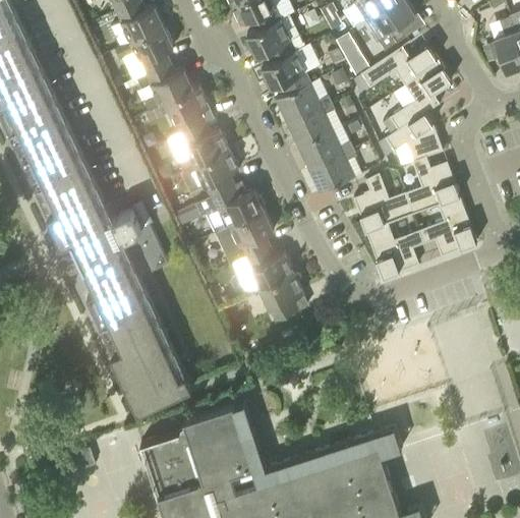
[(0,114),(59,241),(61,245),(67,243),(71,252),(70,252),(71,253),(62,257),(70,276),(84,269),(97,294),(87,299),(112,354),(111,355),(136,409),(138,412),(191,387),(185,375),(179,377),(133,279),(167,264),(149,225),(140,229),(132,210),(131,210),(107,222),(3,1),(4,0),(9,0),(12,5),(22,0),(0,0),(0,114)]
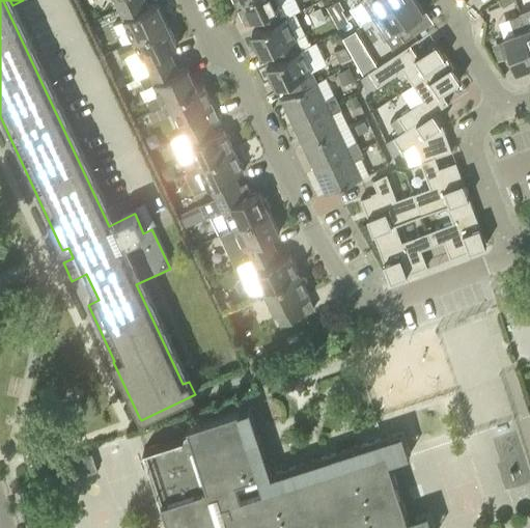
[(112,0),(117,11),(140,0),(112,0)]
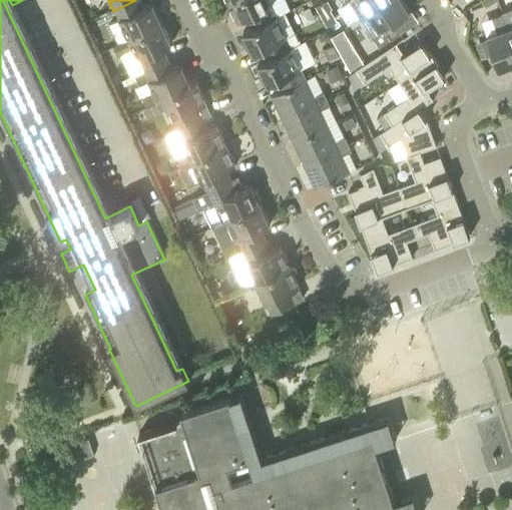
[(137,0),(135,0),(113,11),(128,42),(161,26),(151,6),(142,10),(137,0)]
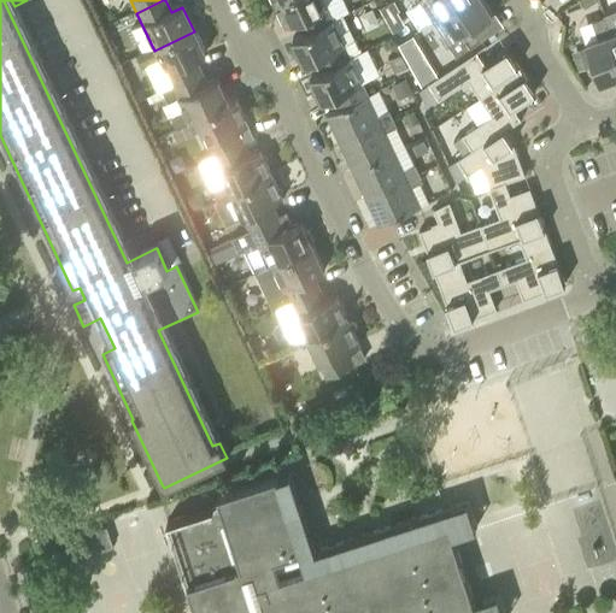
[(326,11),(320,0),(285,0),(275,5),(286,29),(297,24),(303,36),(332,23),(326,11)]
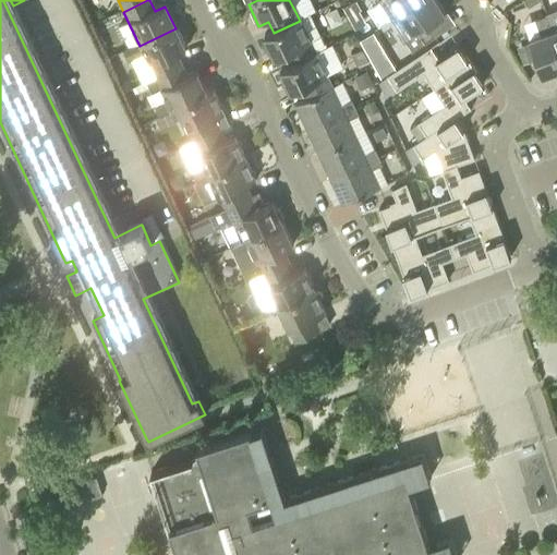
[(376,0),(391,22),(424,0),(376,0)]
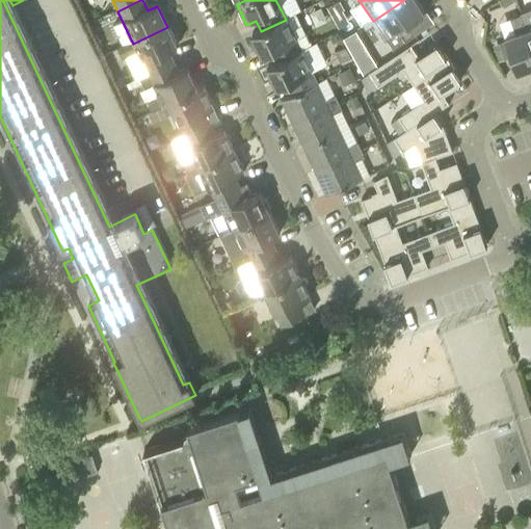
[(424,15),(414,0),(404,0),(373,21),(393,51),(415,36),(407,26),(424,15)]
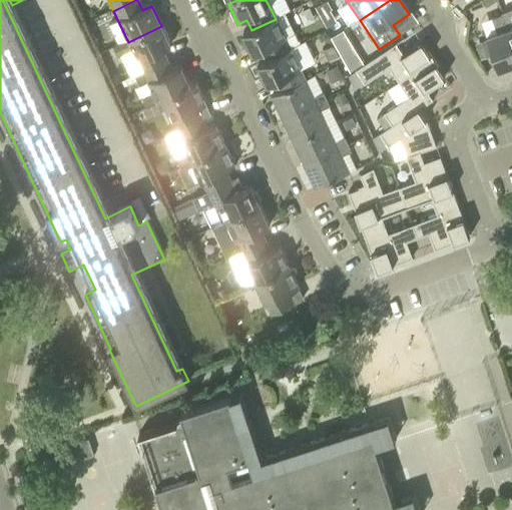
[(495,0),(483,0),(481,1),(486,9),(497,2),(495,0)]
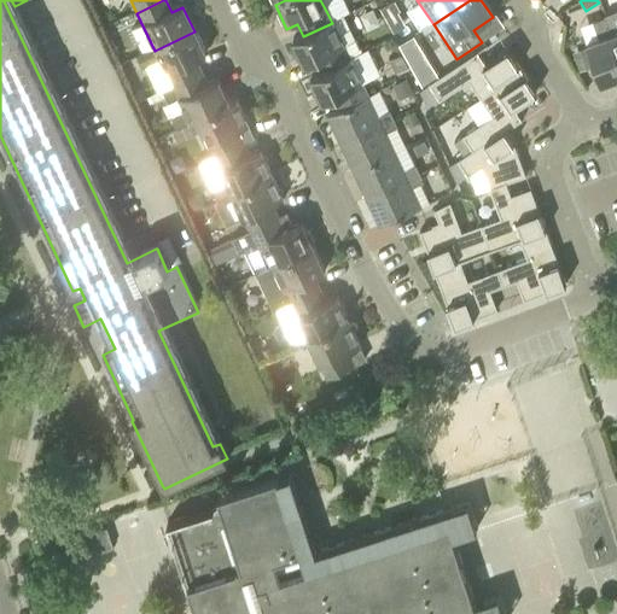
[(394,4),(379,11),(385,22),(397,15),(400,13),(394,4)]
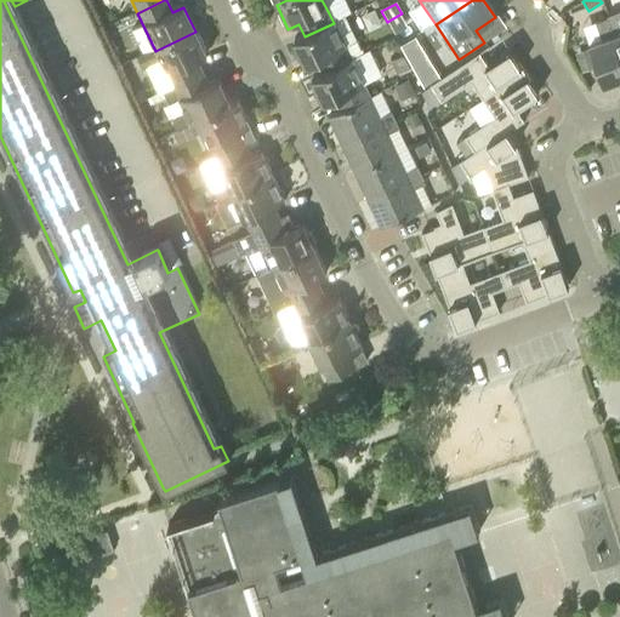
[(346,18),(334,24),(334,23),(305,36),(294,41),(306,67),(317,62),(323,74),(351,61),(363,56),(346,18)]
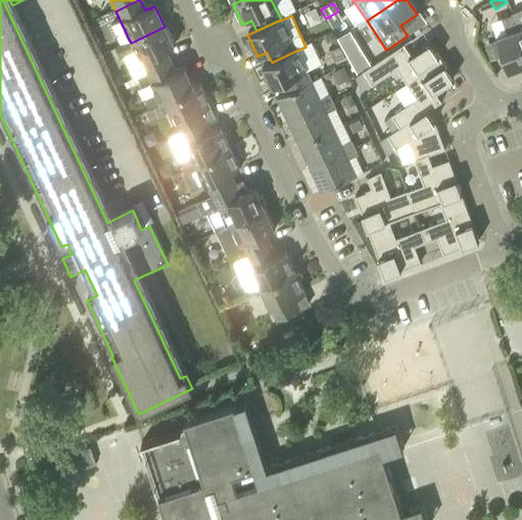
[(521,44),(517,31),(512,16),(502,20),(507,35),(495,39),(508,74),(521,67),(521,44)]
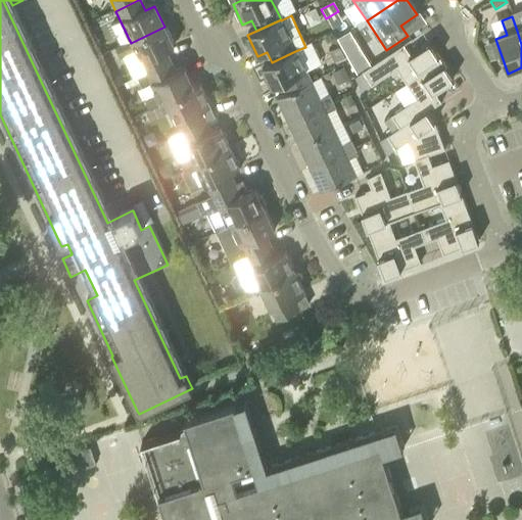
[(174,47),(164,27),(131,43),(115,50),(120,59),(136,53),(144,72),(145,74),(170,62),(164,52),(174,47)]
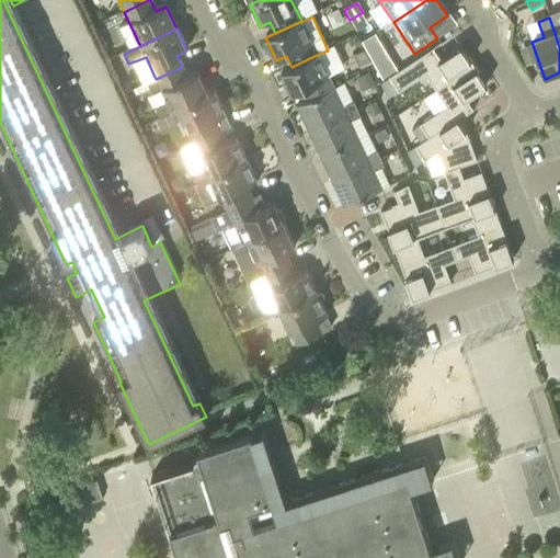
[(398,73),(388,79),(398,93),(426,76),(436,92),(475,68),(461,48),(441,61),(434,50),(398,73)]
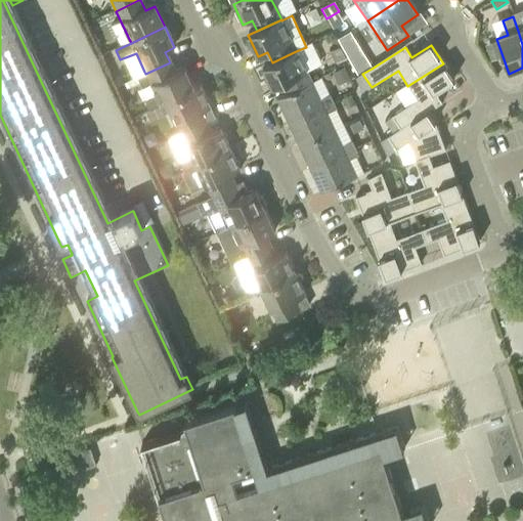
[(503,58),(498,46),(485,51),(490,63),(503,58)]
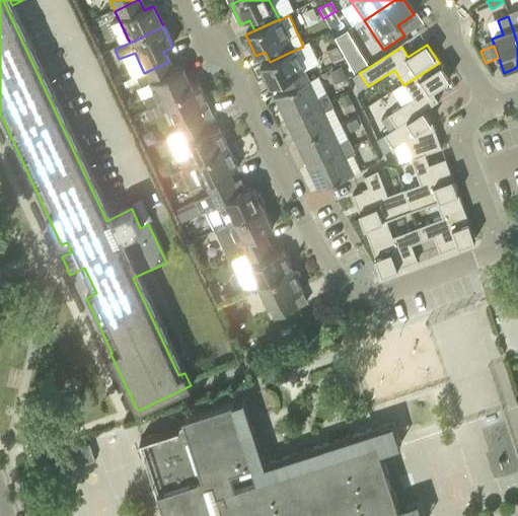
[(342,59),(338,50),(327,54),(331,64),(342,59)]
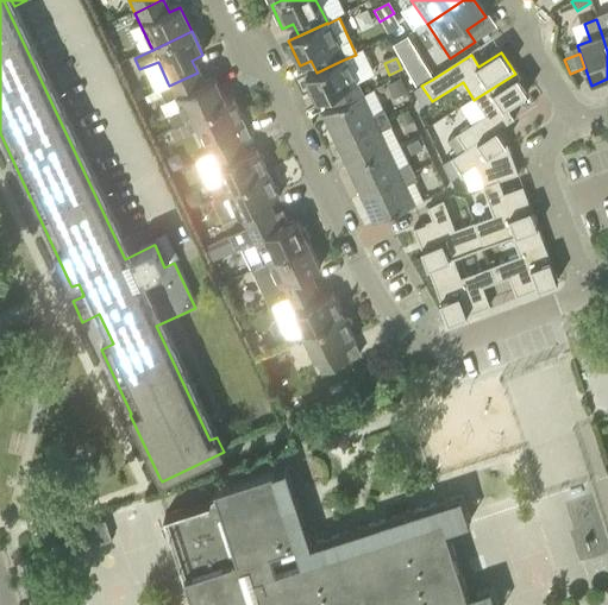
[(355,82),(344,60),(317,73),(306,79),(318,104),(328,98),(334,111),(363,98),(355,82)]
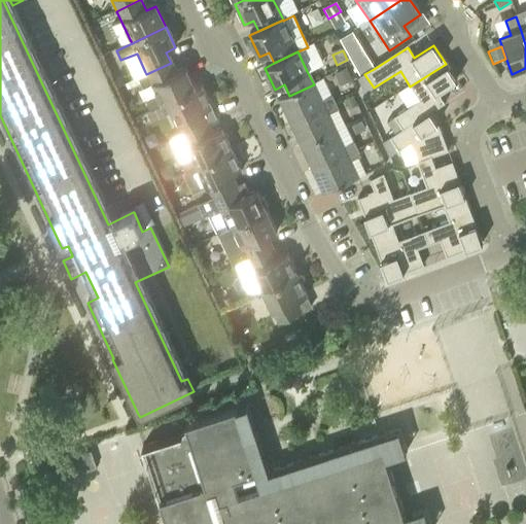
[(374,69),(369,62),(355,69),(359,77),(364,74),(374,69)]
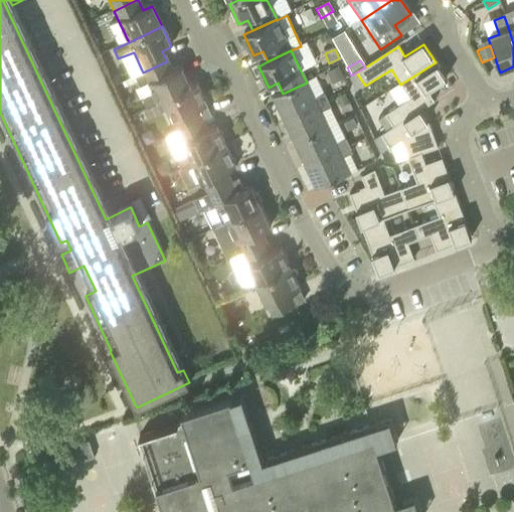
[(143,72),(142,70),(133,74),(135,80),(136,80),(139,88),(138,89),(148,111),(153,109),(152,107),(191,89),(191,88),(181,68),(172,72),(167,61),(143,72)]
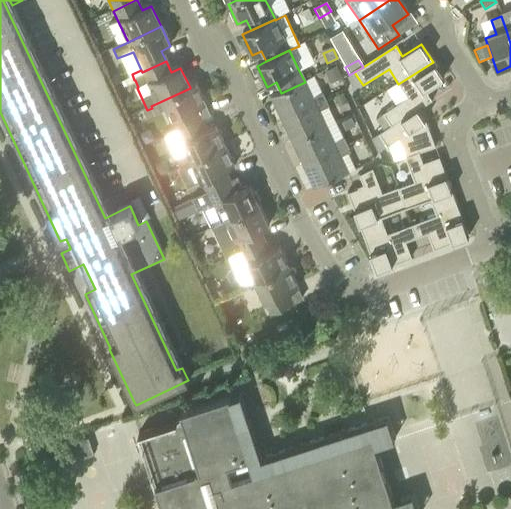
[(408,99),(383,114),(391,127),(418,110),(431,102),(425,92),(444,80),(433,62),(398,84),(408,99)]
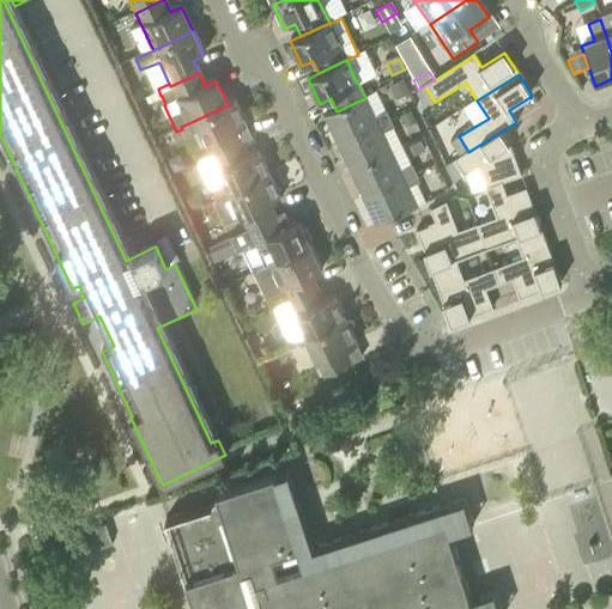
[(395,102),(410,96),(404,80),(389,87),(395,102)]
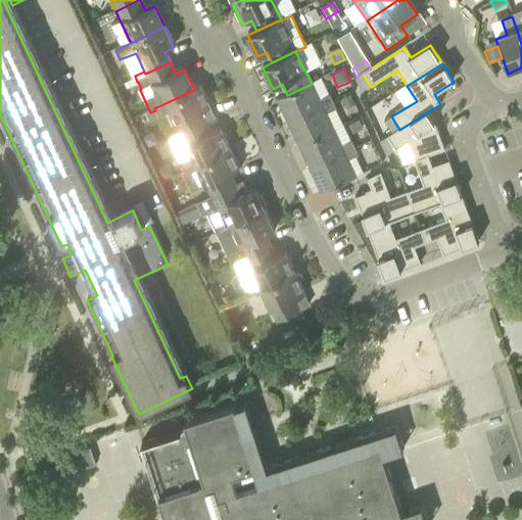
[(362,74),(357,77),(354,79),(361,93),(371,87),(362,74)]
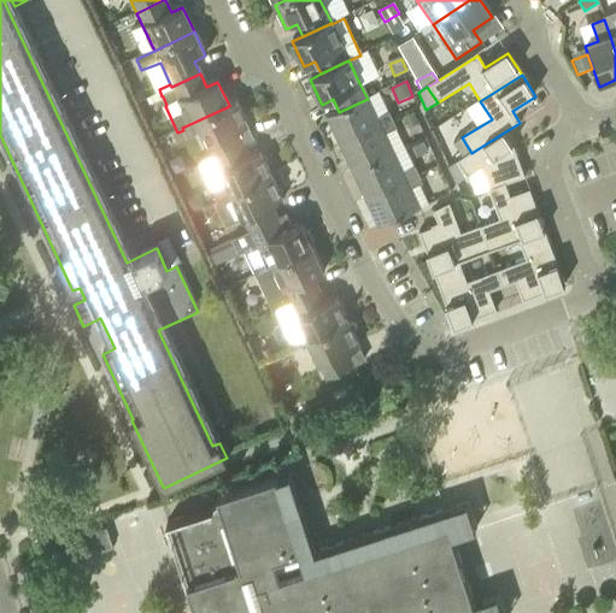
[(388,113),(387,113),(376,118),(368,99),(339,112),(327,118),(339,146),(392,122),(388,113)]
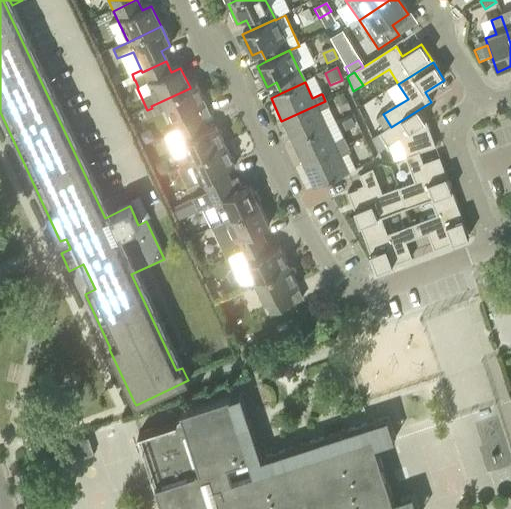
[(205,106),(195,85),(190,87),(190,88),(151,106),(152,108),(155,116),(167,110),(177,132),(201,121),(210,116),(205,106)]
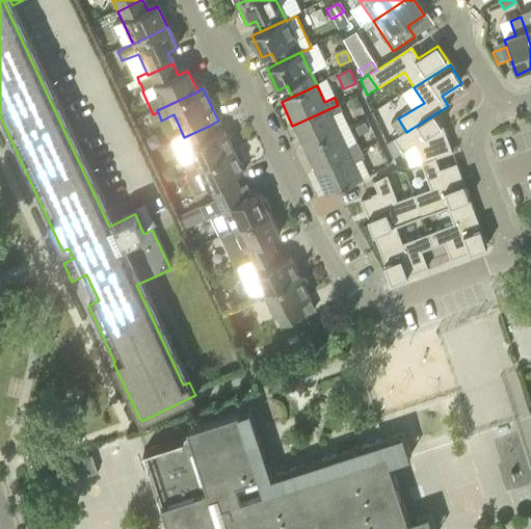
[(361,107),(356,99),(347,103),(351,111),(361,107)]
